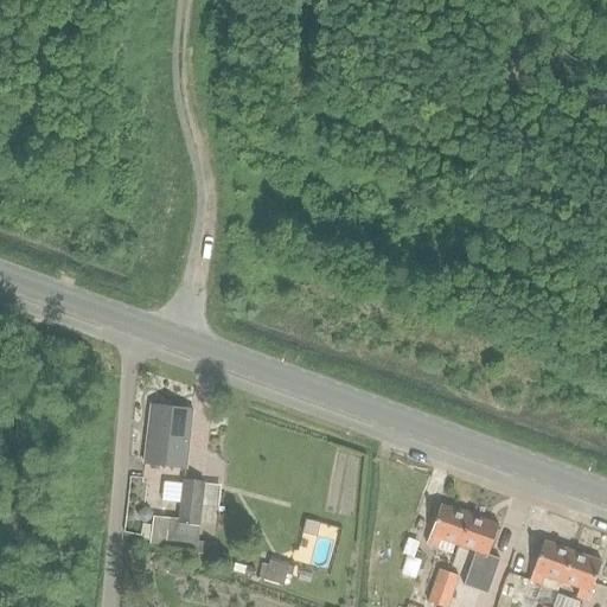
[(186,466),(192,411),(151,407),(145,462),(186,466)]
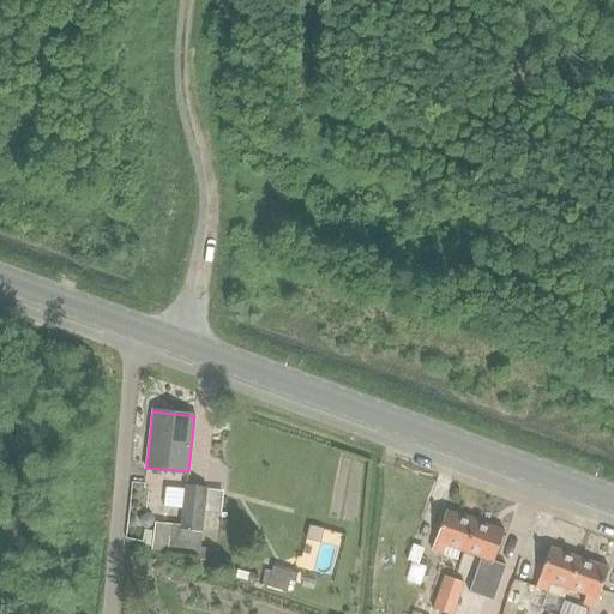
[(182,529),(204,531),(206,511),(209,486),(186,483),(182,529)]
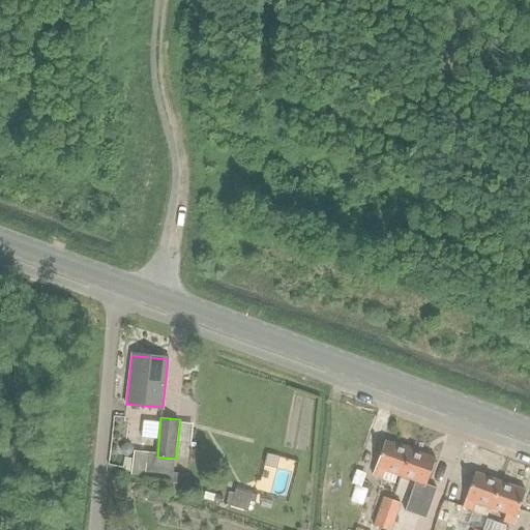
[(385,439),(373,474),(382,477),(385,470),(401,476),(410,448),(385,439)]
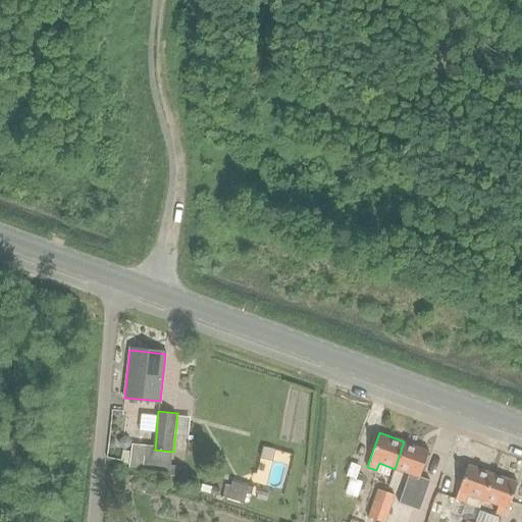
[(118,444),(118,445),(118,446),(118,447),(119,448),(120,449),(121,450),(122,450),(123,451),(124,451),(125,451),(127,450),(128,449),(128,448),(129,447),(129,446),(129,445),(129,444),(129,442),(128,441),(128,440),(127,439),(126,438),(124,438),(123,438),(122,438),(121,439),(120,440),(119,441),(118,442),(118,444)]
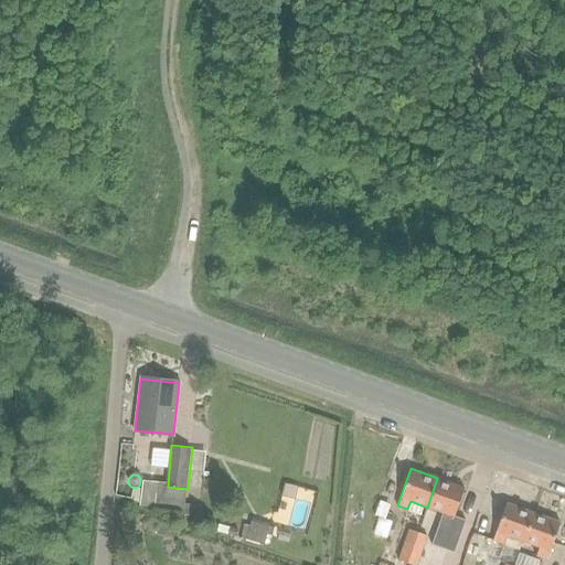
[(437,478),(427,508),(444,513),(432,546),(454,554),(466,521),(454,516),(464,488),(437,478)]
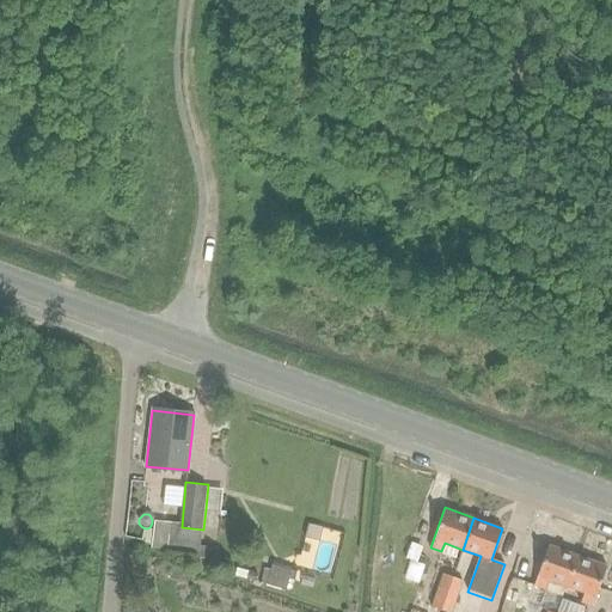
[(550,546),(536,586),(548,589),(550,581),(567,587),(577,556),(550,546)]
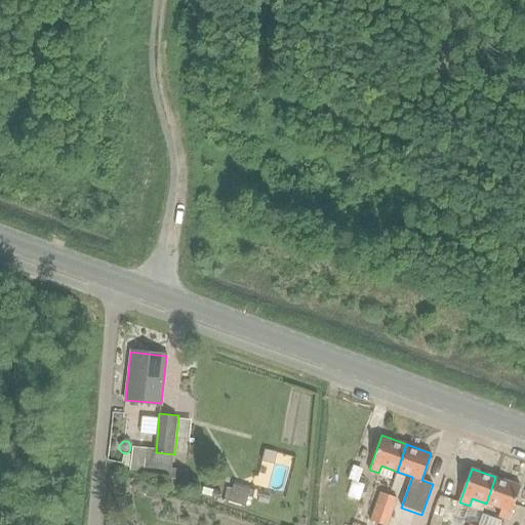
[(495,477),(486,503),(501,509),(498,517),(507,520),(519,485),(495,477)]
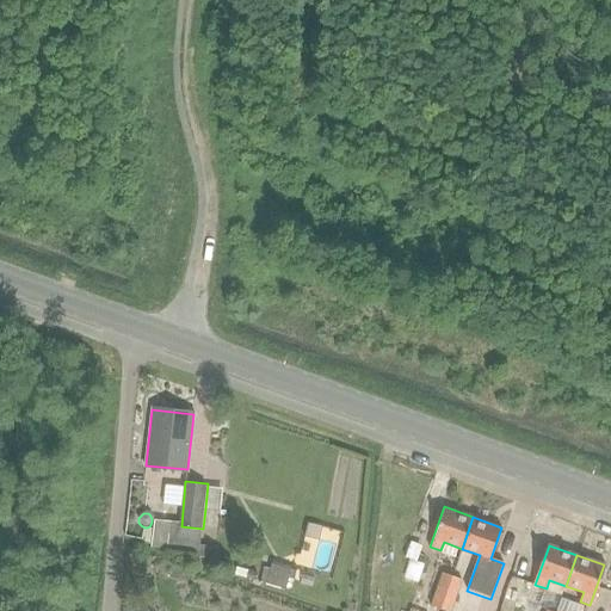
[(266,584),(266,585),(285,590),(291,568),(272,562),(270,571),(266,584)]
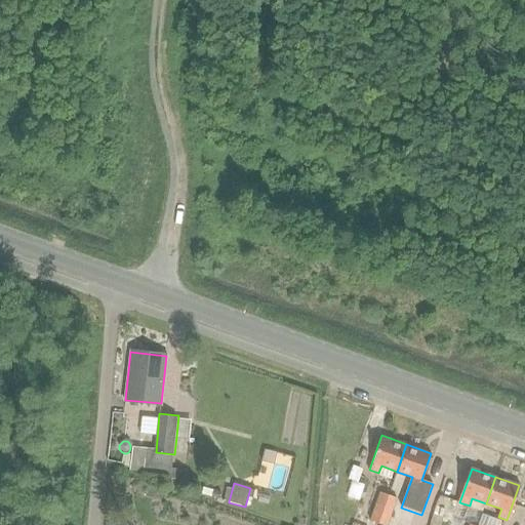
[(221,493),(213,490),(210,497),(219,500),(221,493)]
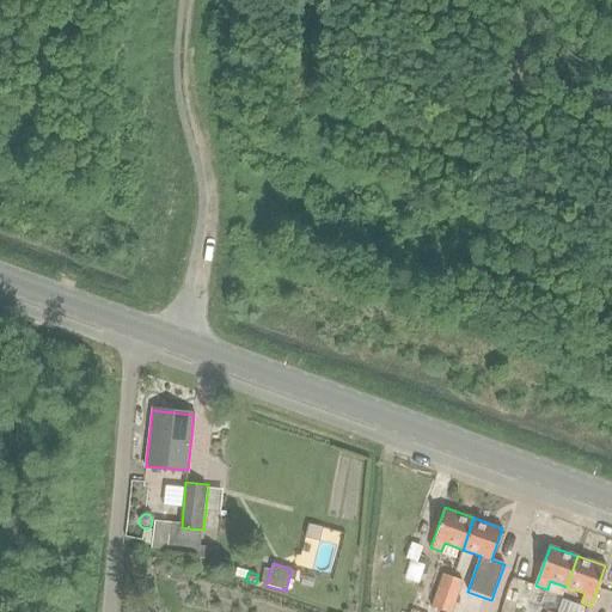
[(432,609),(442,611),(451,611),(461,581),(444,574),(432,609)]
